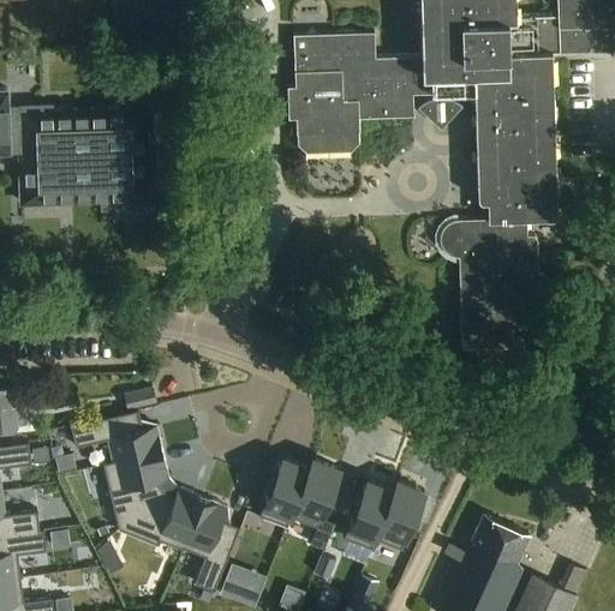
[(614,0),(556,0),(556,18),(517,19),(515,0),(419,0),(422,59),(376,59),(375,35),(293,37),(294,89),(288,89),(288,120),(296,120),(297,136),(298,136),(298,145),(306,154),(351,153),(358,144),(358,135),(359,135),(359,120),(415,119),(413,96),(476,95),(478,198),(478,199),(479,202),(481,202),(482,203),(488,203),(488,221),(459,221),(459,222),(455,222),(449,226),(445,231),(441,238),(441,245),(445,251),(451,256),(457,259),(460,259),(463,351),(503,349),(508,349),(509,348),(511,347),(512,346),(513,346),(513,343),(513,341),(513,333),(539,331),(537,244),(536,243),(536,241),(535,241),(533,240),(532,239),(530,239),(527,239),(526,222),(557,221),(557,220),(560,220),(566,216),(571,211),(574,204),(574,197),(571,191),(566,186),(559,184),(556,184),(551,55),(614,54),(614,0)]
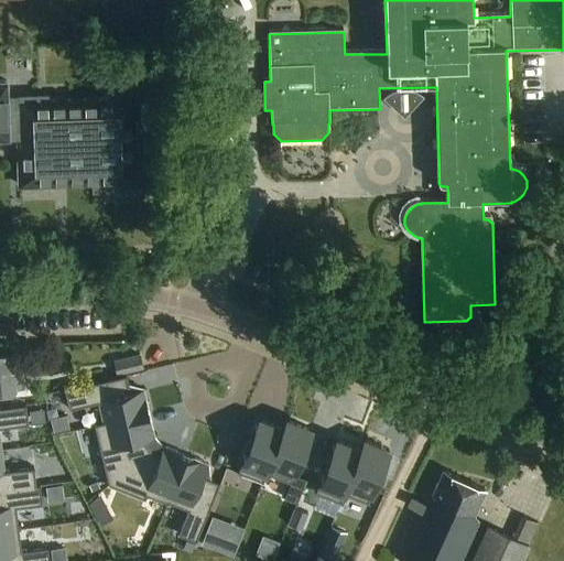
[(7,85),(0,84),(0,142),(8,142),(8,140),(19,139),(20,163),(21,187),(94,185),(94,193),(138,192),(138,189),(136,155),(133,99),(45,103),(45,97),(17,98),(17,101),(17,107),(7,108),(7,85)]
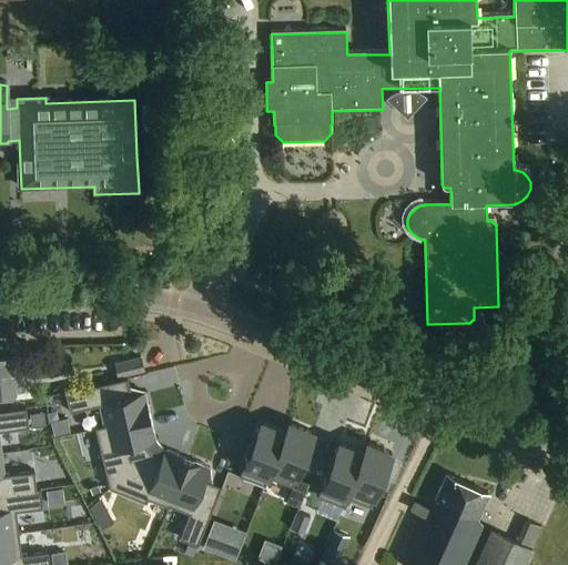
[(537,170),(537,185),(551,185),(551,170),(537,170)]
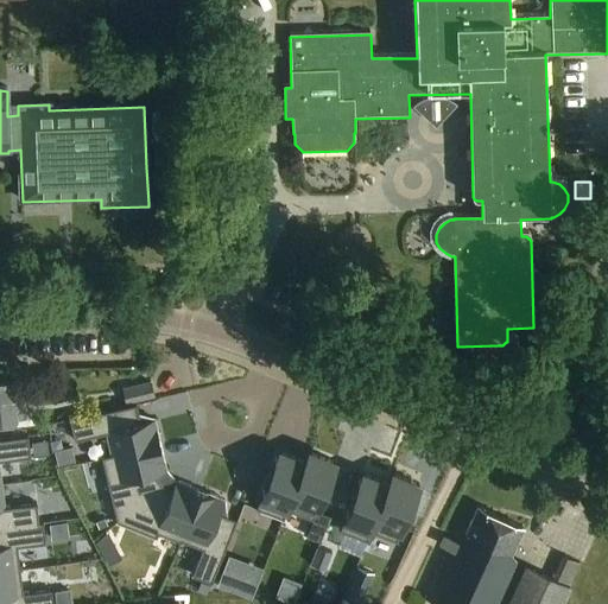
[(151,386),(122,392),(126,408),(154,401),(151,386)]
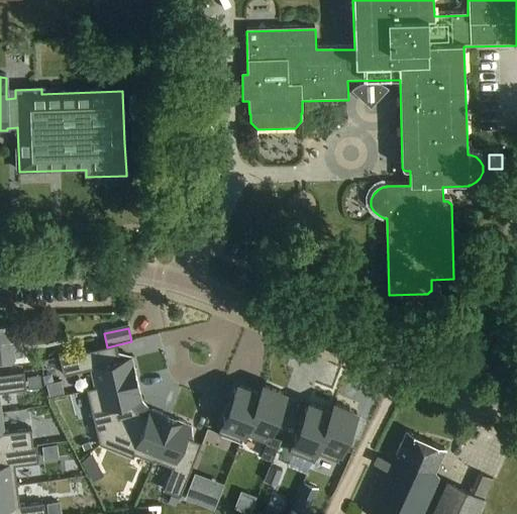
[(0,367),(1,368),(11,366),(15,362),(13,345),(20,344),(18,329),(0,330),(0,367)]
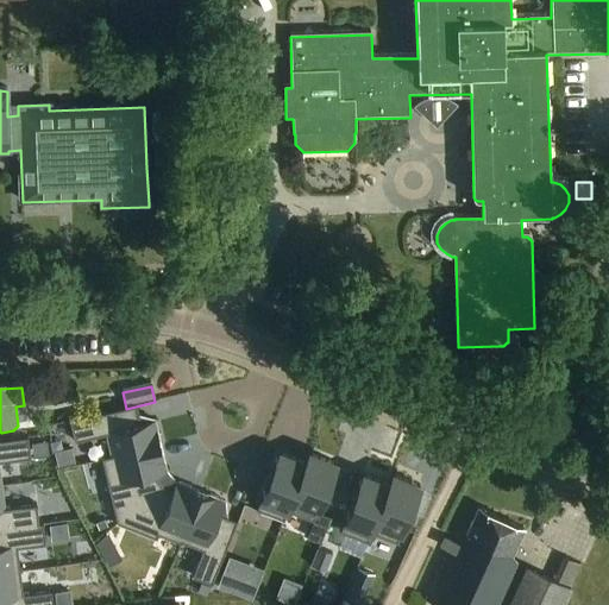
[(137,408),(70,422),(70,423),(75,443),(107,436),(112,458),(112,459),(161,447),(155,422),(142,426),(137,408)]
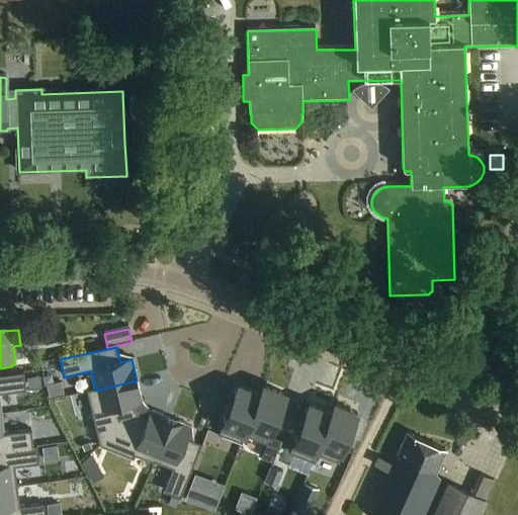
[(0,415),(1,415),(0,406),(0,395),(26,392),(24,373),(0,376),(0,415)]
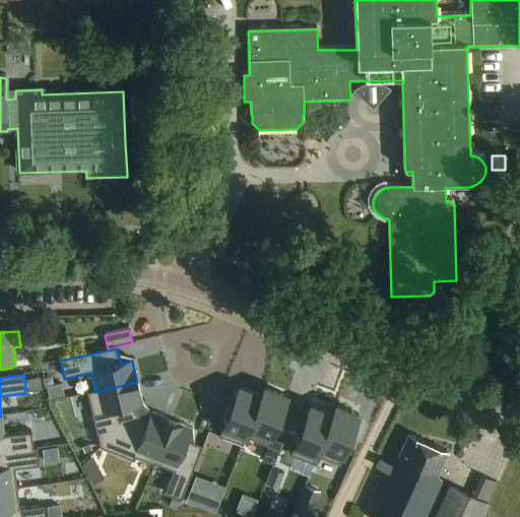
[(37,380),(29,381),(29,388),(38,387),(37,380)]
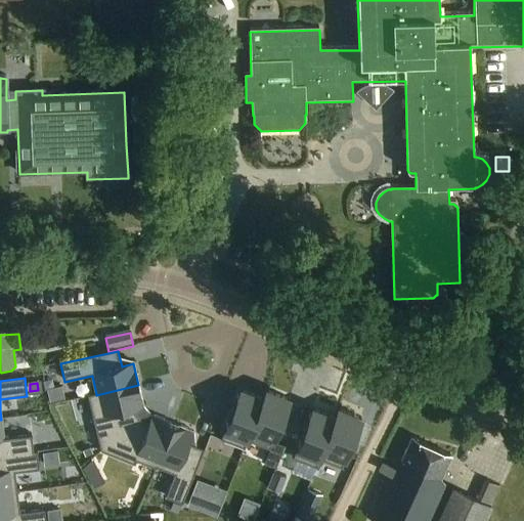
[(96,394),(87,396),(100,452),(139,420),(134,414),(133,409),(143,407),(138,385),(96,395),(96,394)]
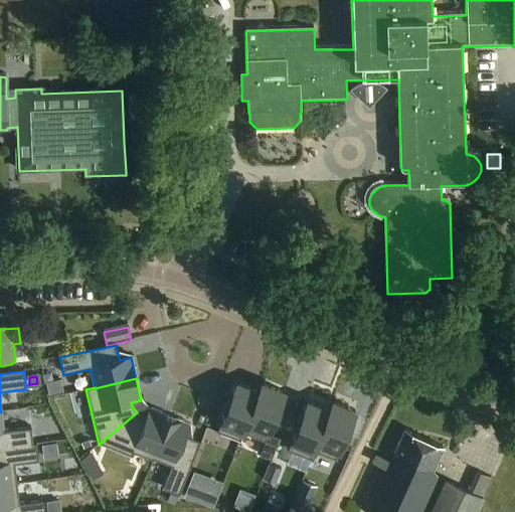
[(60,381),(45,384),(48,396),(62,393),(60,381)]
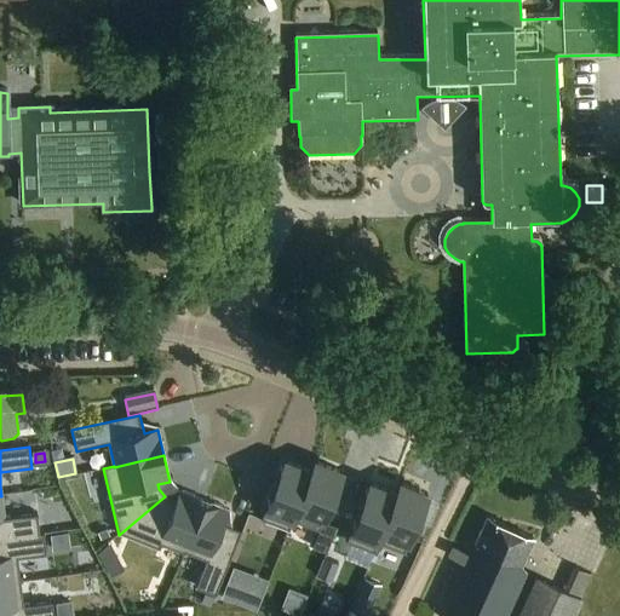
[(285,464),(262,522),(290,533),(293,523),(292,522),(311,475),(311,473),(285,464)]
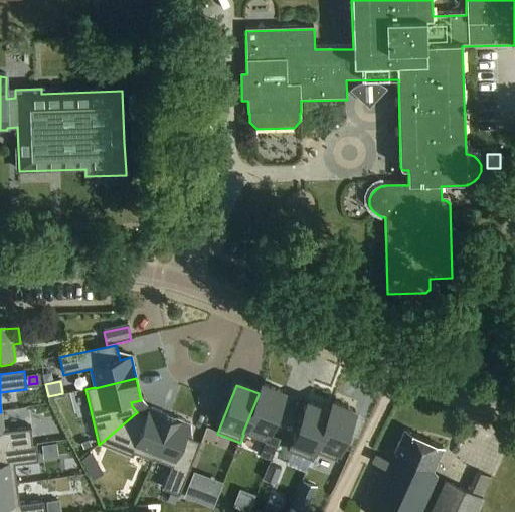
[(259,394),(242,434),(243,435),(266,443),(285,394),(262,385),(259,393),(259,394)]
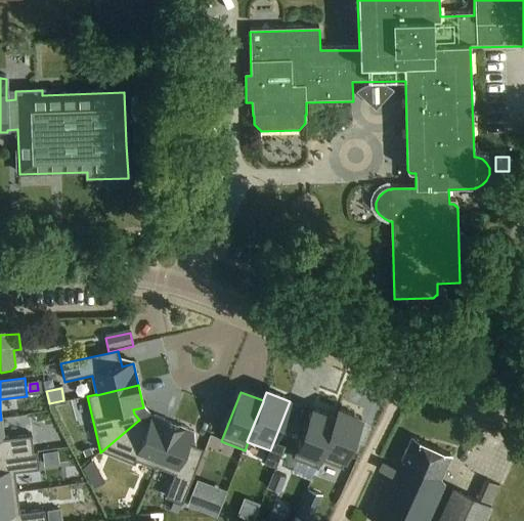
[(312,410),(293,460),(316,469),(319,461),(319,460),(335,420),(335,419),(312,410)]
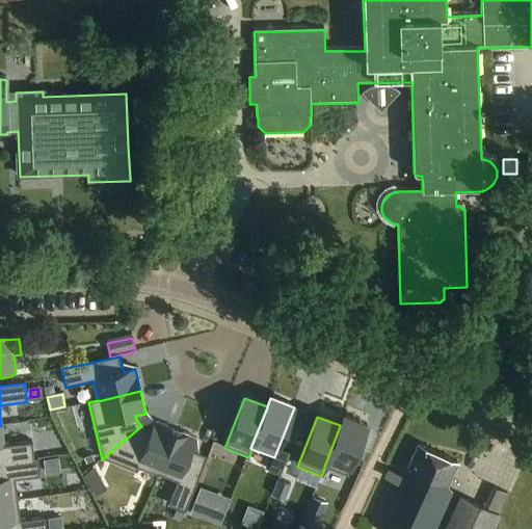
[(324,467),(324,468),(347,476),(367,426),(343,417),(340,425),(340,426),(324,467)]
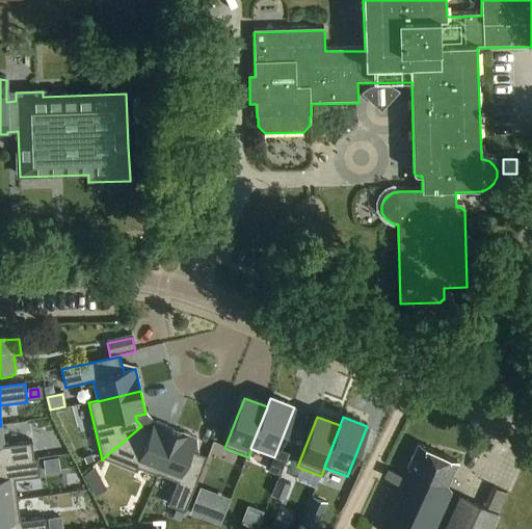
[(141,426),(102,459),(136,473),(138,470),(157,477),(176,431),(154,423),(150,432),(145,431),(141,426)]
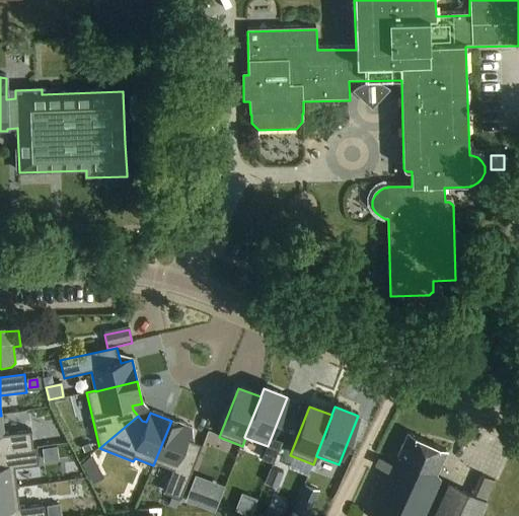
[(1,416),(0,416),(0,453),(33,449),(33,448),(31,432),(4,436),(1,416)]
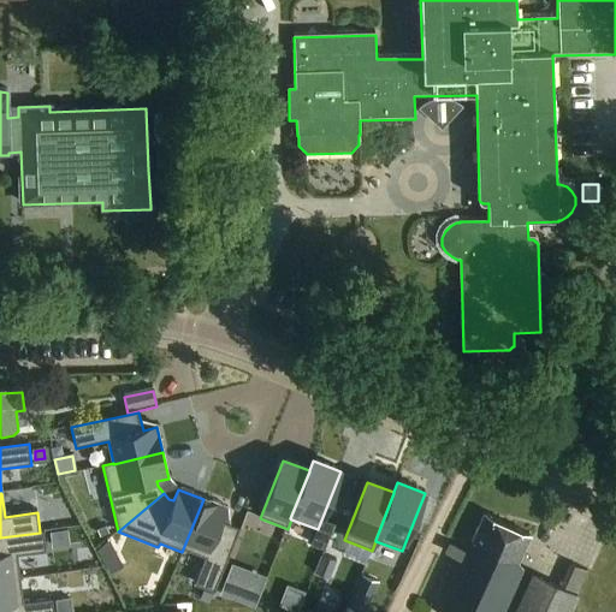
[(203,499),(182,552),(183,552),(184,551),(205,559),(194,586),(214,594),(240,529),(223,522),(227,509),(203,499)]
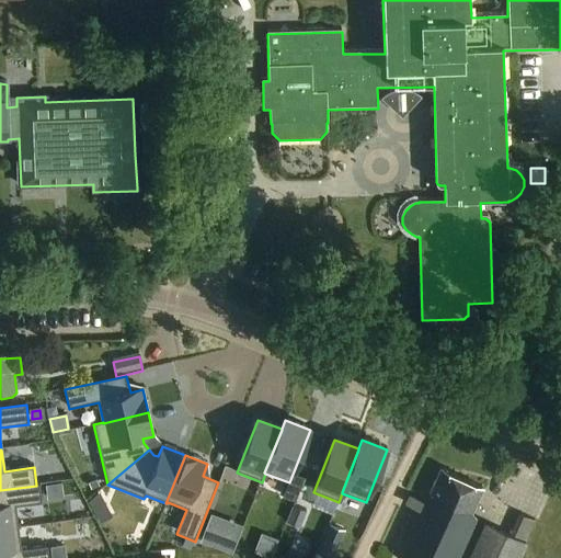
[(414,510),(393,556),(397,557),(460,557),(476,525),(470,516),(482,490),(441,471),(430,497),(422,493),(419,502),(410,498),(407,507),(414,510)]
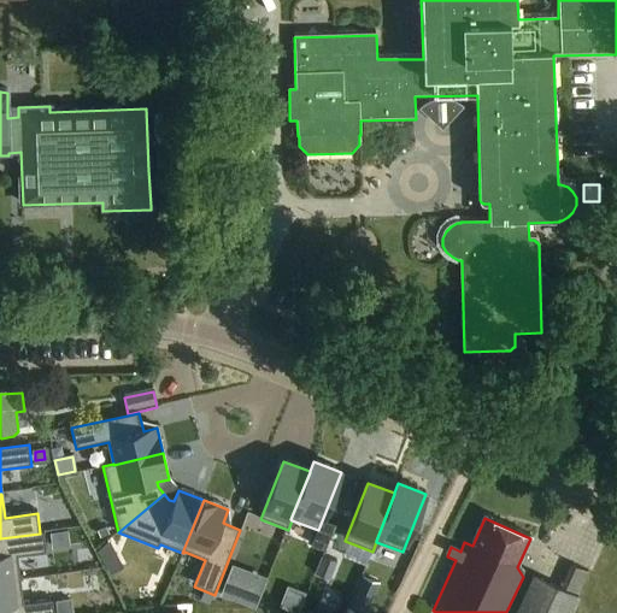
[(0,583),(21,581),(18,556),(46,553),(43,532),(40,532),(40,534),(0,538),(0,583)]
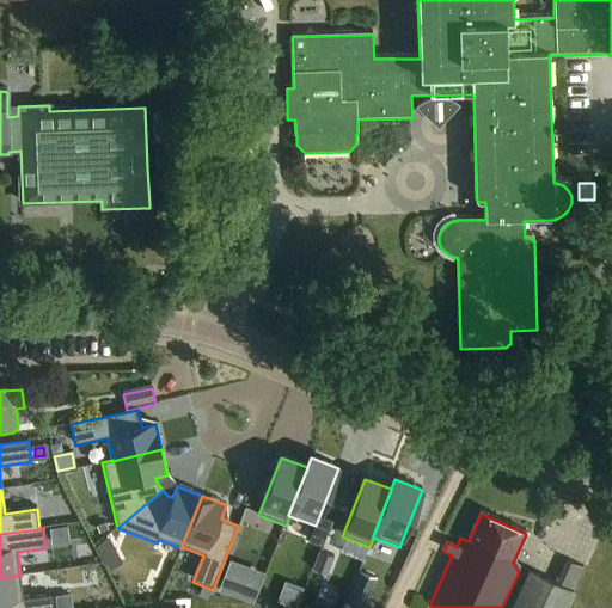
[(67,528),(50,530),(51,545),(69,542),(67,528)]
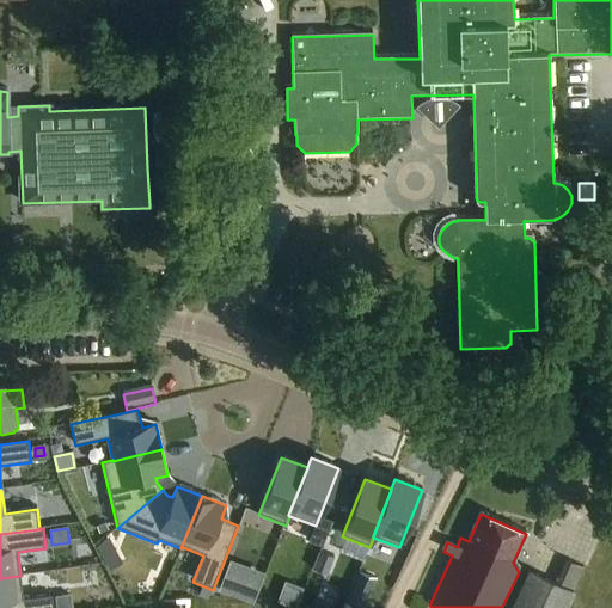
[(108,541),(97,550),(99,554),(111,550),(108,541)]
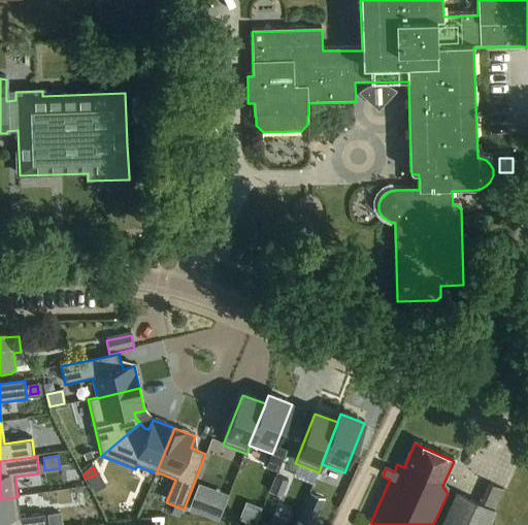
[(276,478),(270,493),(283,498),(288,483),(276,478)]
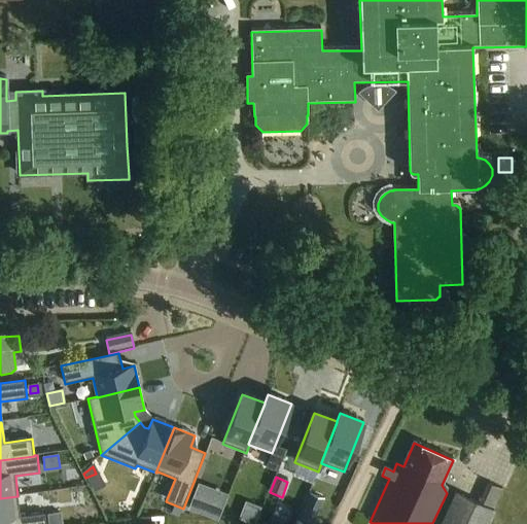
[(197,494),(191,510),(218,519),(224,504),(197,494)]
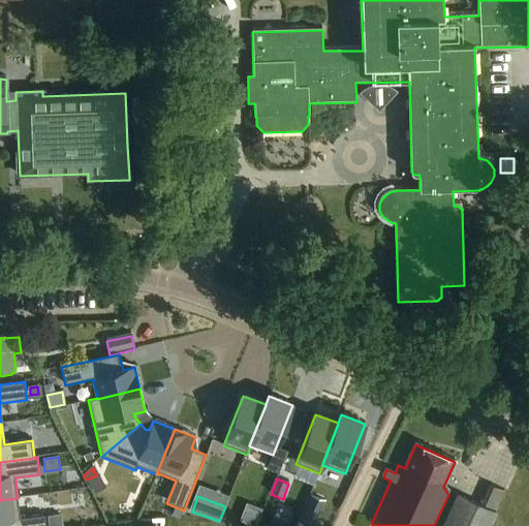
[(316,525),(327,502),(311,496),(300,525),(316,525)]
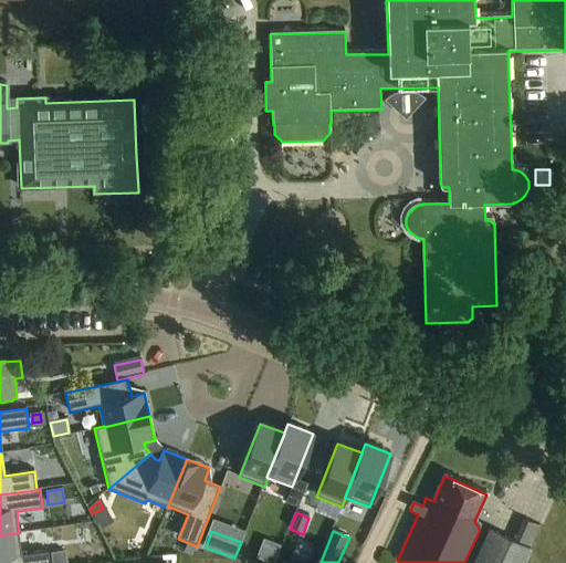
[(523,562),(528,551),(489,532),(473,562),(523,562)]
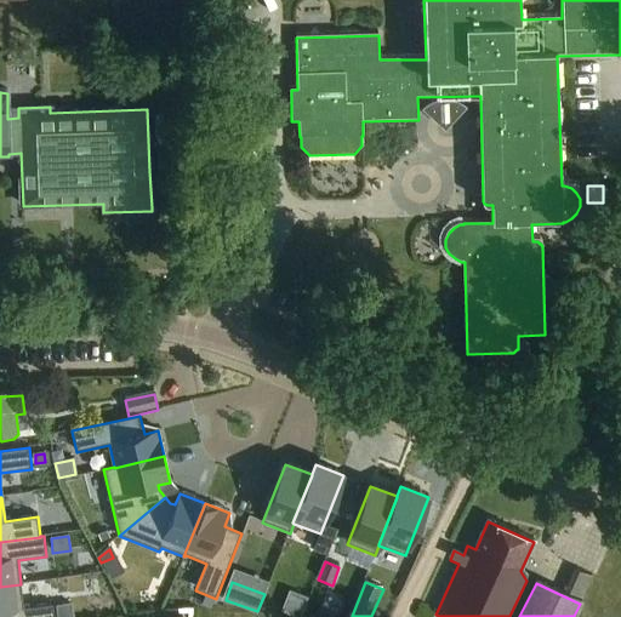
[(21,584),(0,587),(0,616),(55,616),(53,605),(24,609),(21,584)]
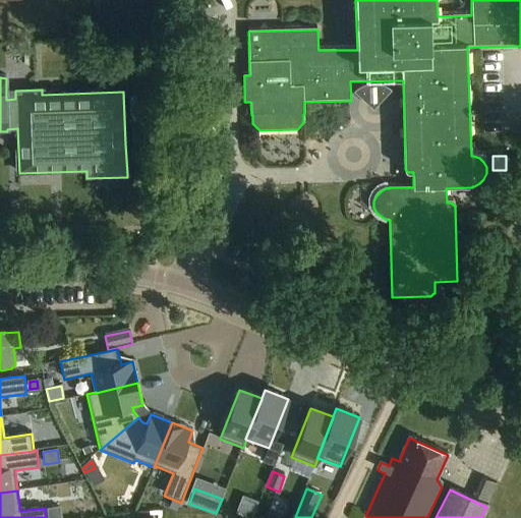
[(60,509),(48,511),(49,517),(61,517),(60,513),(60,509)]
